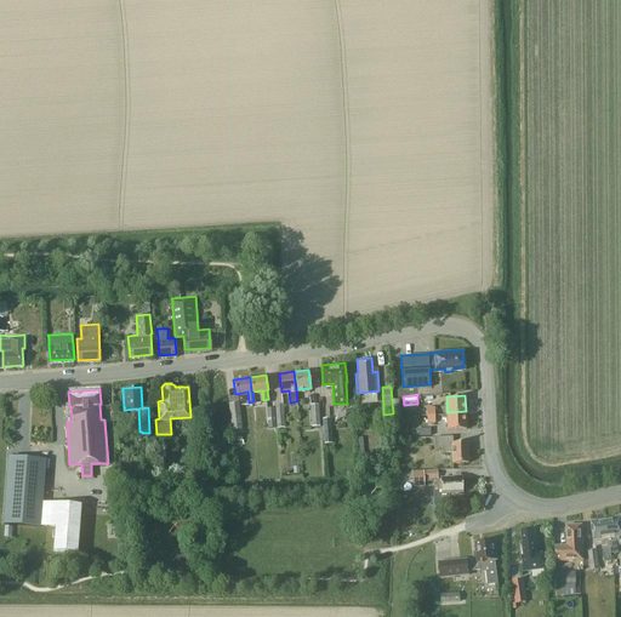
[(231,428),(241,427),(239,400),(228,401),(231,428)]
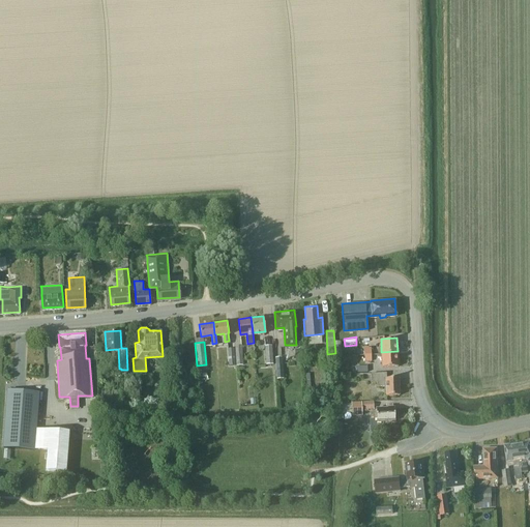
[(271,343),(264,344),(266,362),(273,362),(271,343)]
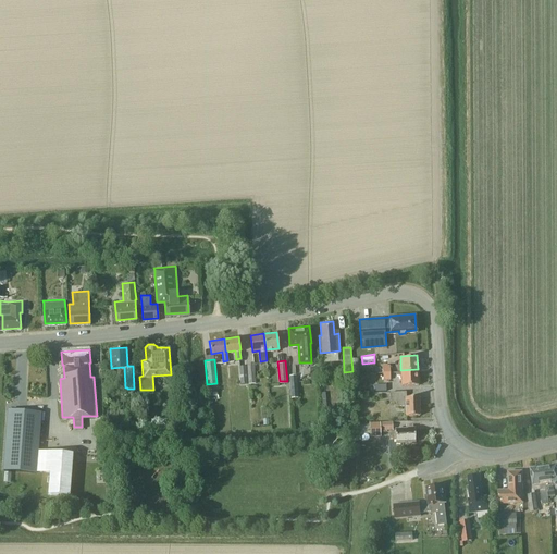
[(246,364),(238,365),(239,382),(247,381),(246,364)]
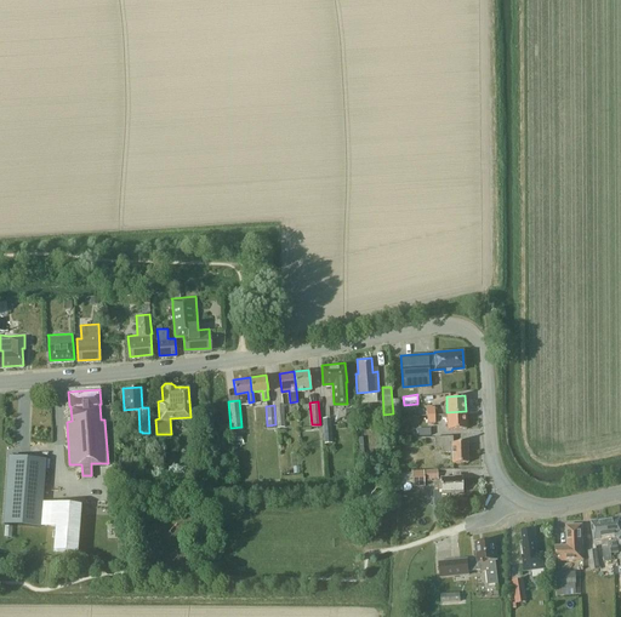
[(466,411),(446,412),(448,427),(466,427),(466,411)]
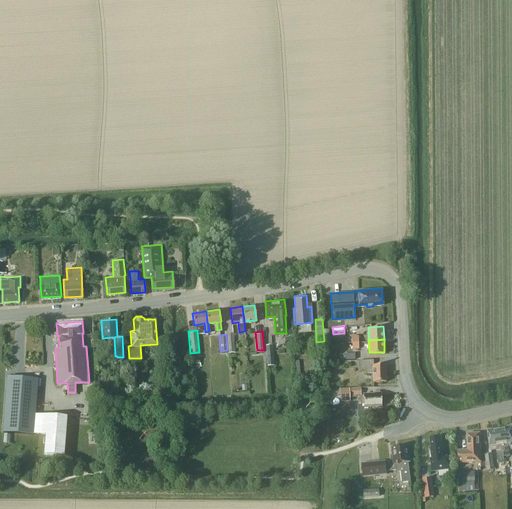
[(364,372),(373,371),(373,380),(385,380),(385,363),(373,363),(373,358),(358,359),(358,368),(364,368),(364,372)]
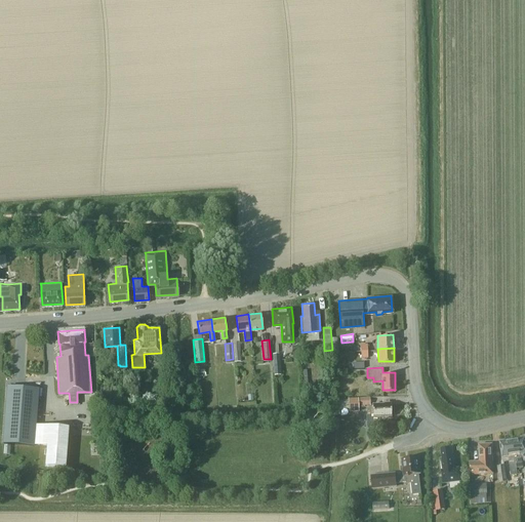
[(7,385),(3,441),(34,443),(38,388),(7,385)]
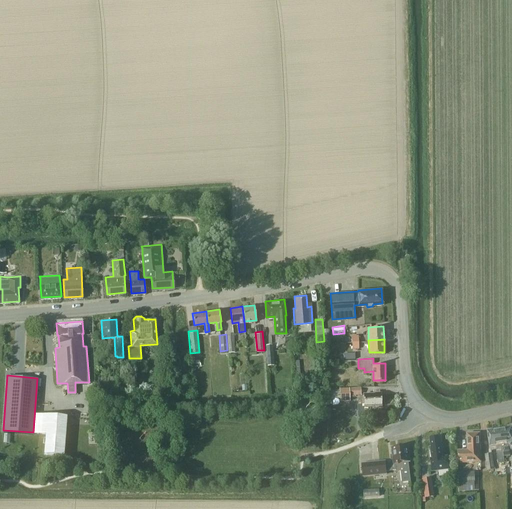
[(339,387),(340,399),(350,399),(350,395),(355,395),(355,394),(361,394),(360,386),(339,387)]
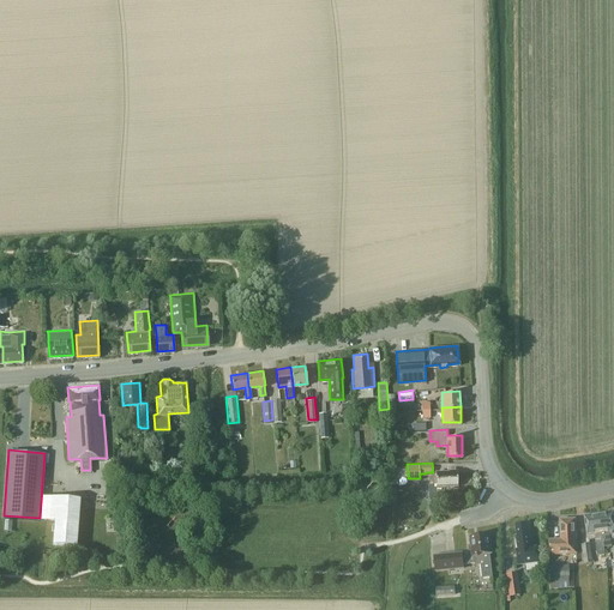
[(447,484),(457,484),(457,470),(435,470),(435,471),(435,472),(429,472),(429,483),(427,483),(428,499),(444,497),(444,484),(447,484)]
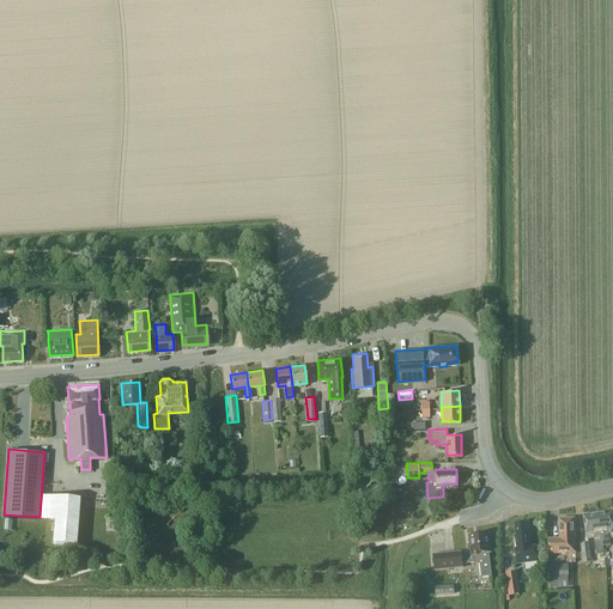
[(79,497),(56,495),(53,542),(76,543),(79,497)]
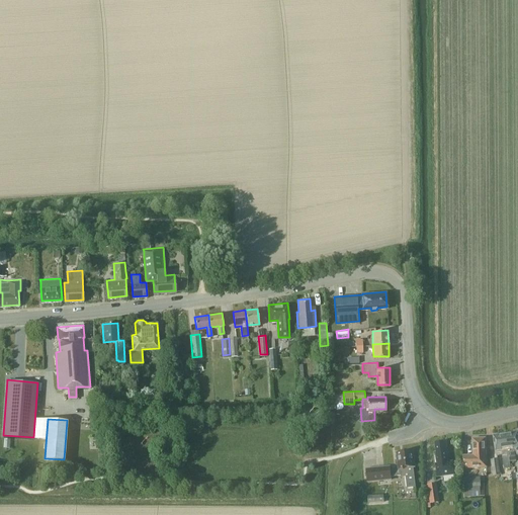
[(517,429),(517,430),(506,432),(511,465),(517,464),(514,446),(517,445),(517,429)]
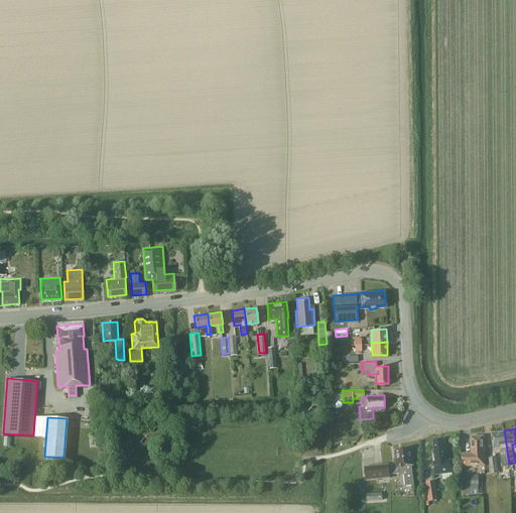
[(503,465),(509,464),(504,430),(491,431),(494,447),(500,446),(503,465)]
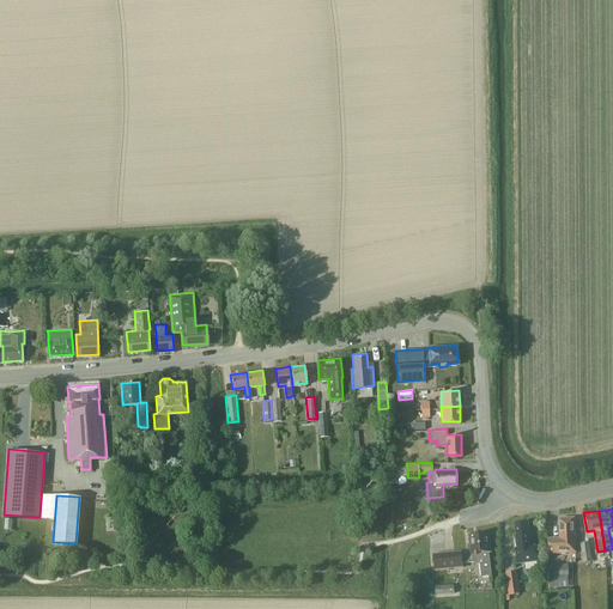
[(550,552),(576,550),(575,516),(559,516),(560,536),(548,536),(550,552)]
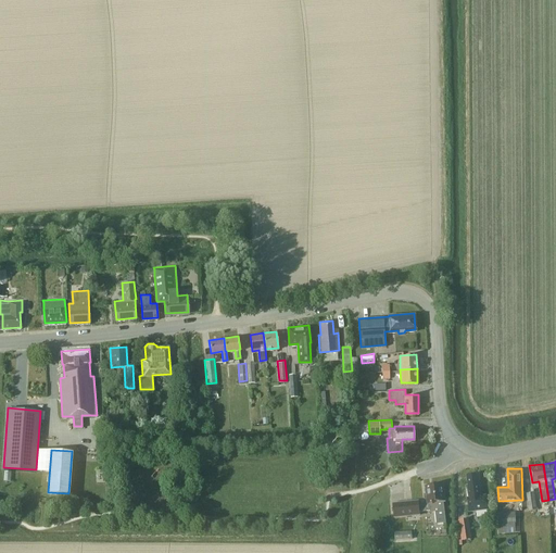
[(478,473),(467,475),(468,484),(466,484),(468,499),(469,499),(470,510),(488,507),(487,493),(481,494),(480,485),(479,485),(478,473)]
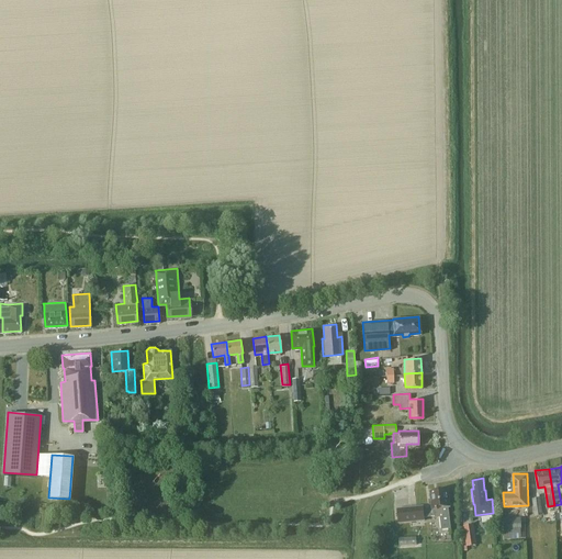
[(431,507),(423,509),(423,504),(396,506),(398,521),(424,517),(424,515),(436,514),(436,515),(440,515),(441,527),(450,526),(448,505),(447,487),(431,489),(433,494),(430,494),(430,499),(431,499),(431,507)]
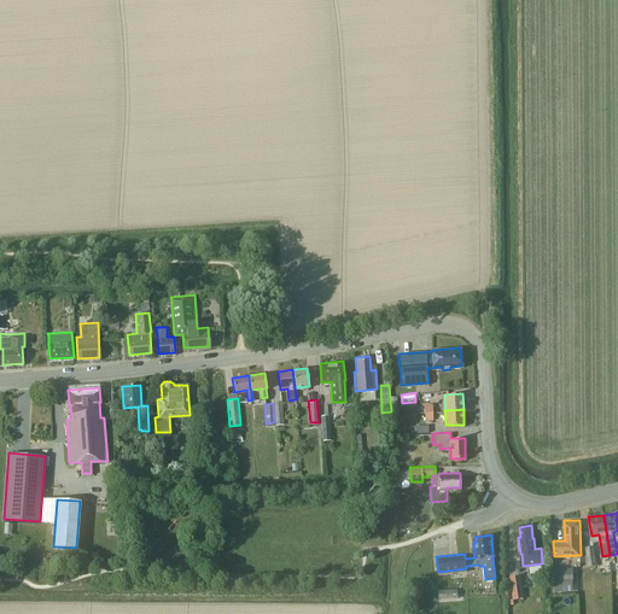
[(586,545),(588,565),(598,563),(594,544),(586,545)]
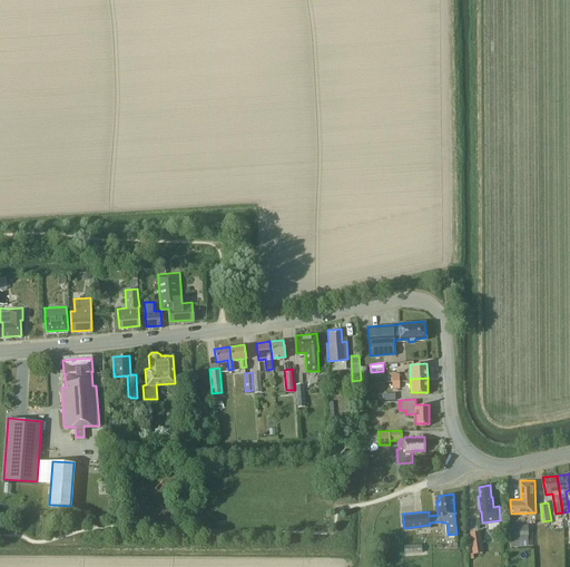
[(529,522),(510,524),(511,537),(514,537),(514,545),(518,545),(518,546),(529,546),(528,536),(529,536),(529,522)]
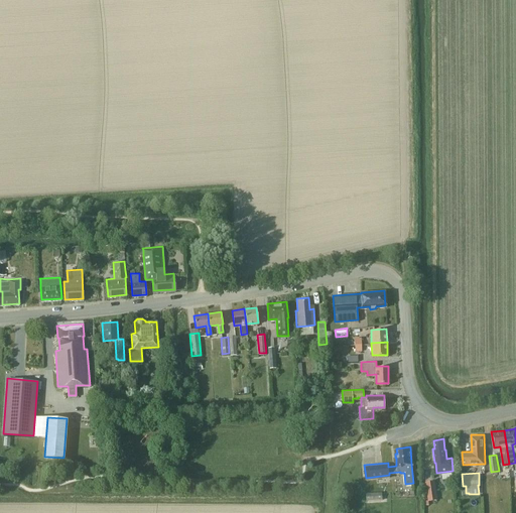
[(437,498),(434,479),(425,480),(428,499),(437,498)]
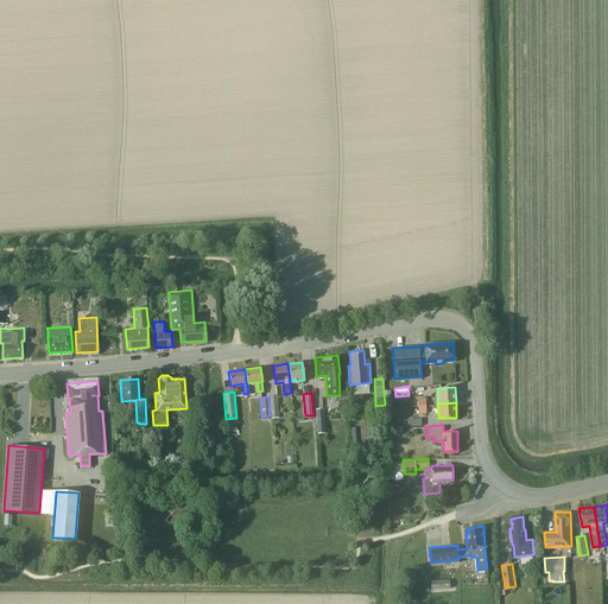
[(450,577),(431,578),(432,587),(451,585),(450,577)]
